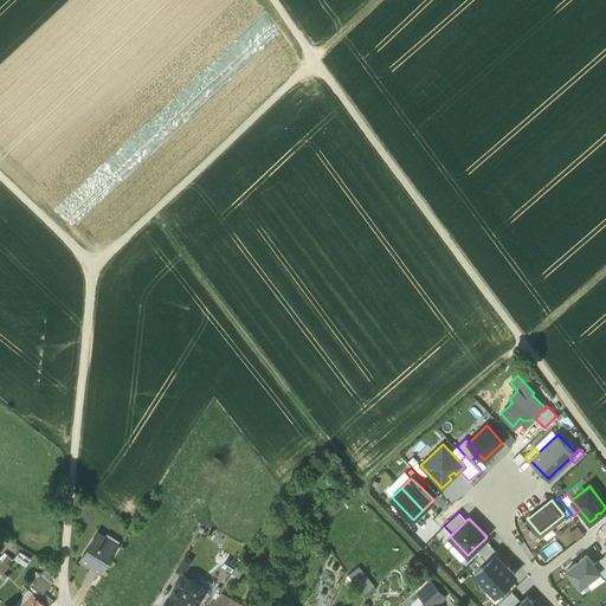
[(104,539),(97,534),(79,561),(101,573),(116,547),(104,540),(104,539)]
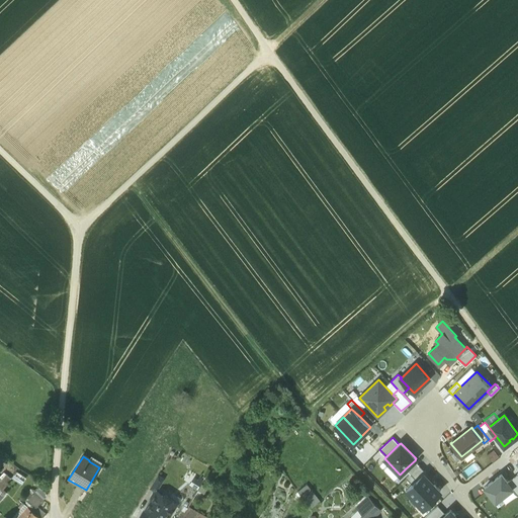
[(410,472),(419,464),(415,460),(406,468),(410,472)]
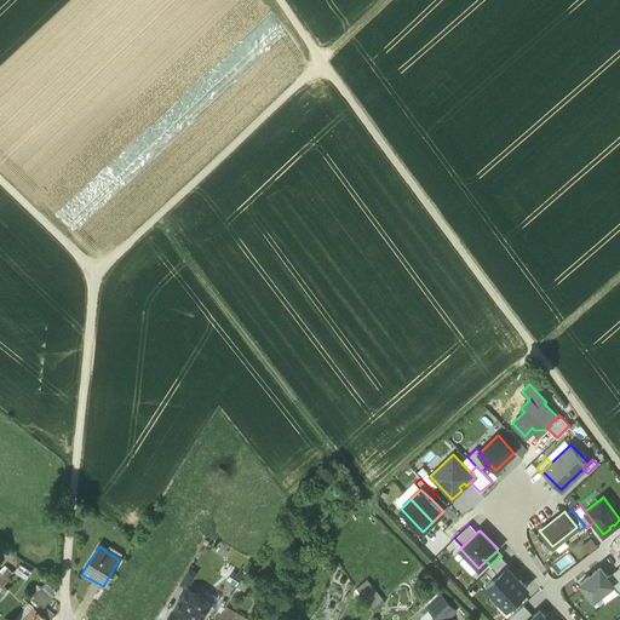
[(486,572),(494,579),(506,567),(509,564),(501,556),(491,566),(486,572)]
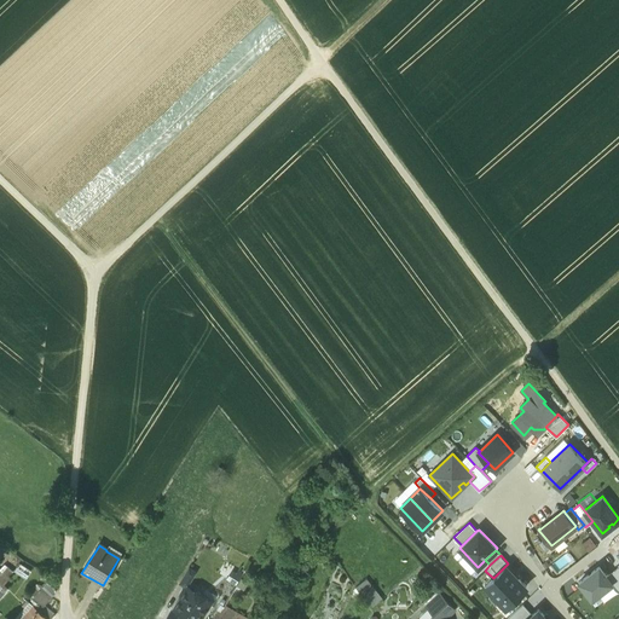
[(19,562),(15,571),(27,579),(32,571),(19,562)]
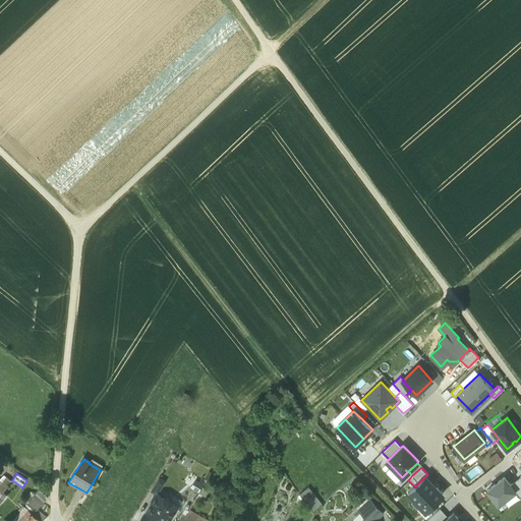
[(520,474),(510,483),(515,490),(520,498),(520,474)]
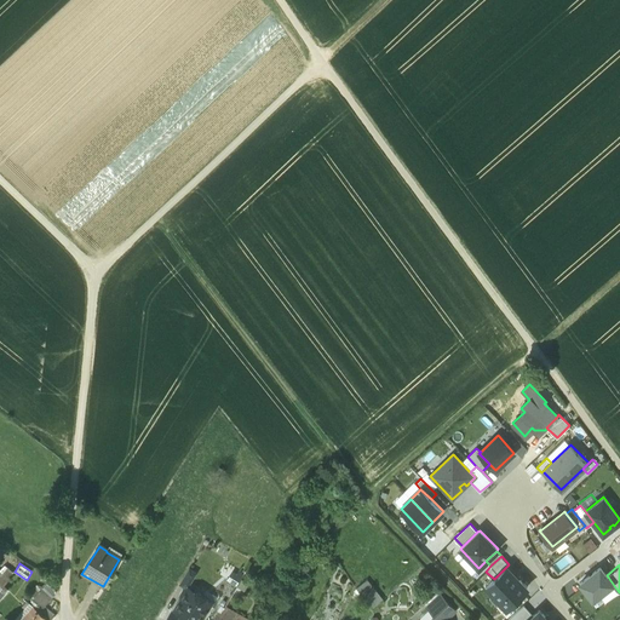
[(0,586),(0,587),(13,572),(5,566),(0,570),(0,586)]
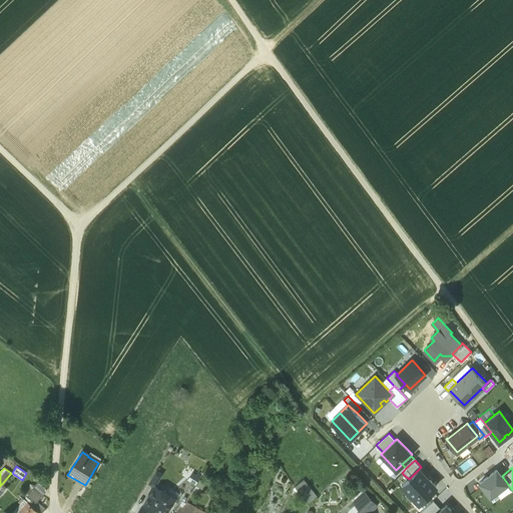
[(436,486),(419,469),(409,479),(402,485),(407,490),(405,493),(411,499),(413,497),(419,502),(436,486)]
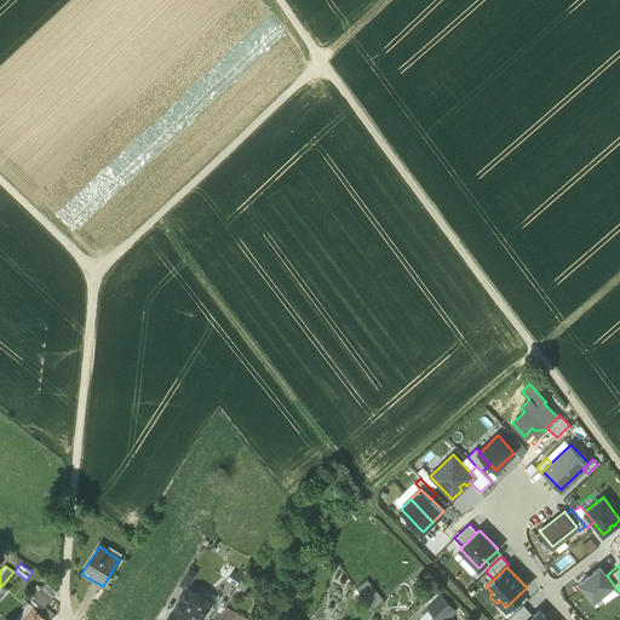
[(607,575),(600,567),(580,583),(592,600),(613,584),(607,575)]
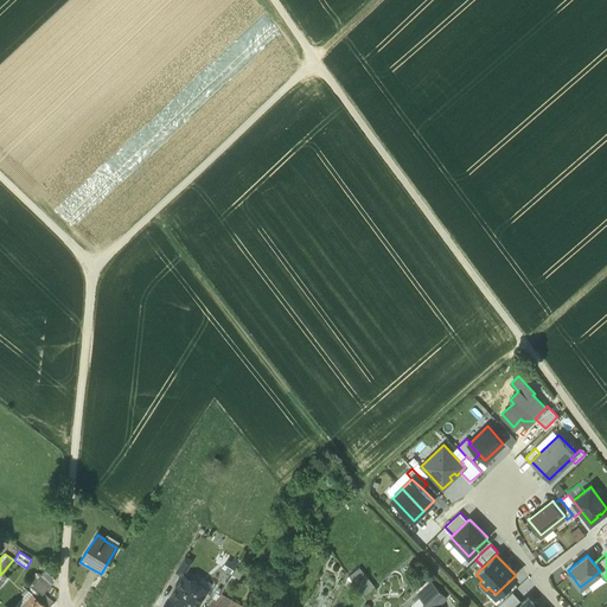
[(358,564),(347,574),(364,594),(375,586),(358,564)]
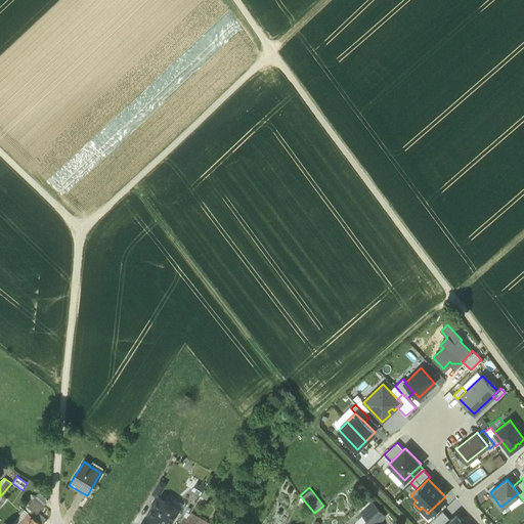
[(208,490),(199,504),(206,507),(214,494),(208,490)]
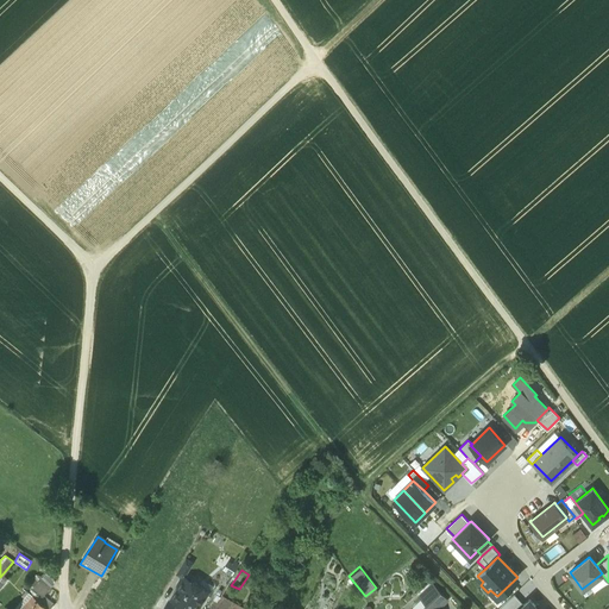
[(32,598),(39,591),(44,596),(56,583),(46,573),(43,577),(33,588),(27,594),(32,598)]
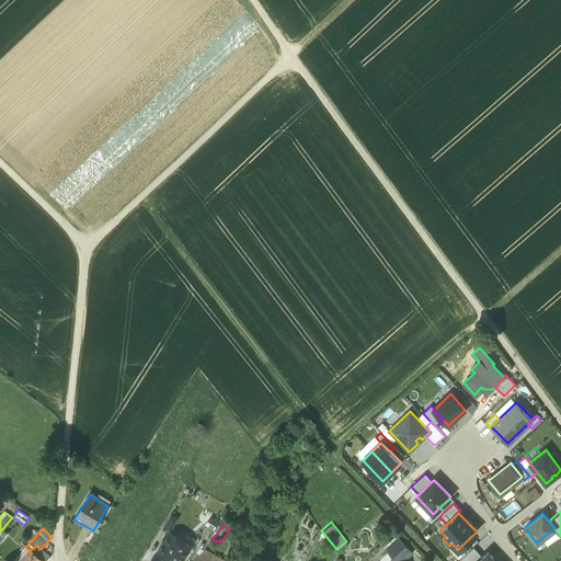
[(26,538),(31,541),(39,531),(34,529),(26,538)]
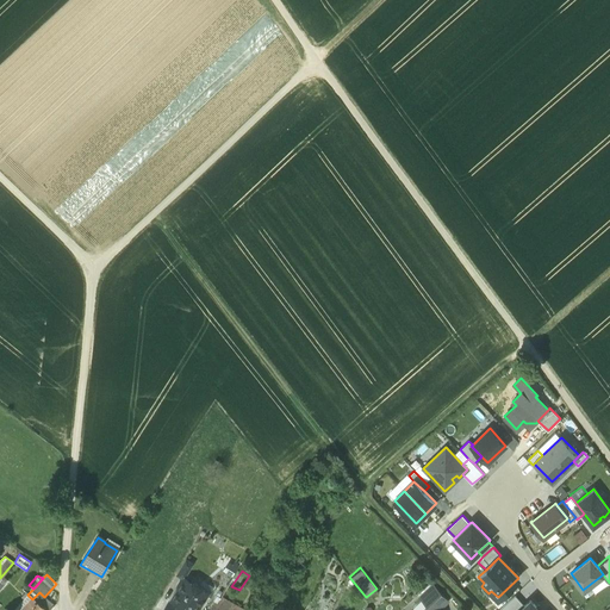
[(192,586),(185,582),(180,583),(178,587),(179,590),(174,597),(175,598),(176,604),(175,605),(182,609),(198,609),(207,596),(199,591),(199,587),(195,585),(192,586)]
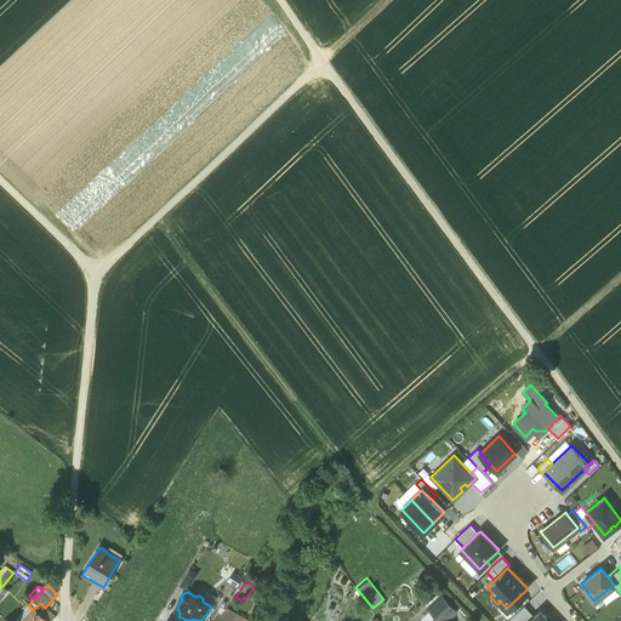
[(443,597),(429,609),(438,619),(439,619),(440,620),(448,620),(457,613),(443,597)]
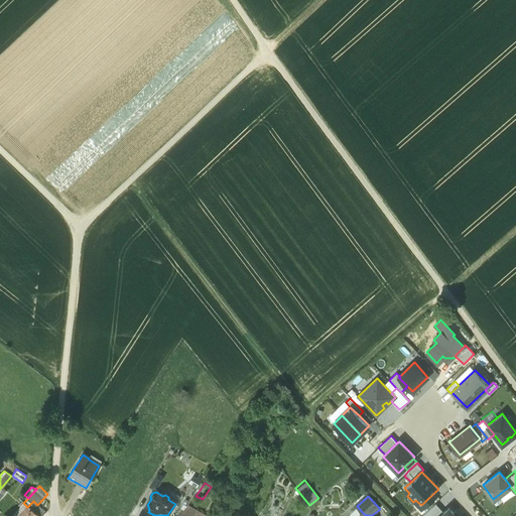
[(33,501),(27,507),(36,515),(40,515),(44,512),(37,505),(33,501)]
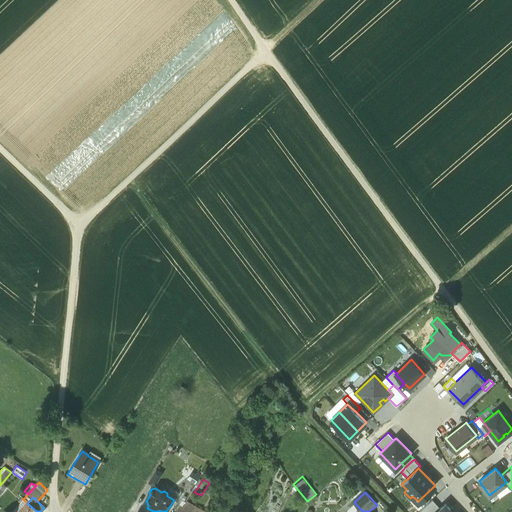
[(435,511),(440,507),(432,499),(419,511),(420,511),(435,511)]
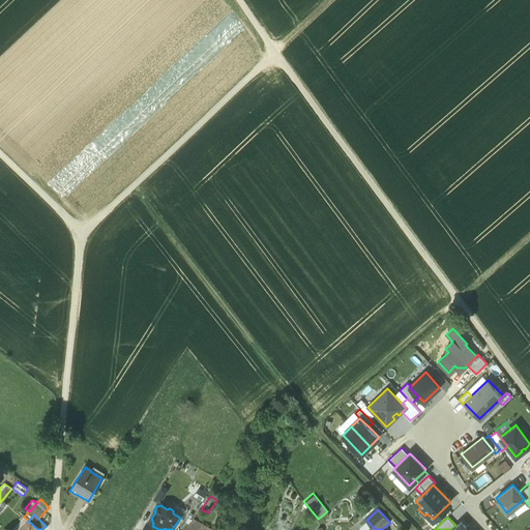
[(209,529),(192,520),(185,529),(209,529)]
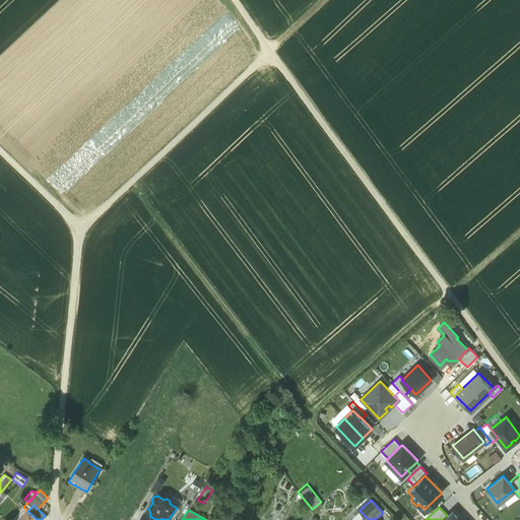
[(37,519),(27,511),(19,519),(37,519)]
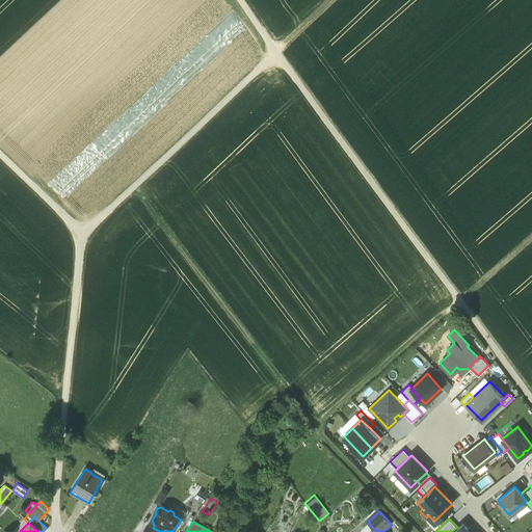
[(471,531),(462,523),(457,527),(452,531),(471,531)]
